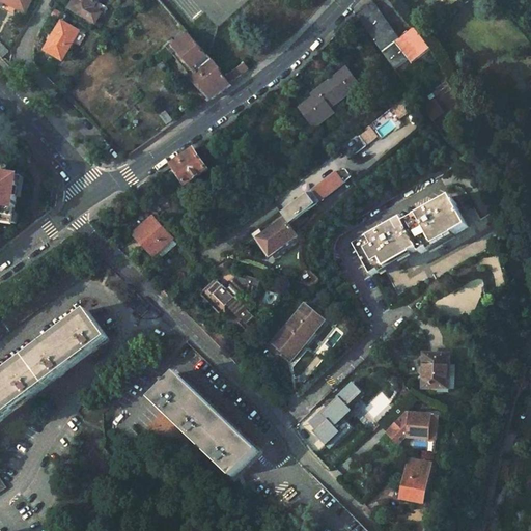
[(31,0),(0,0),(0,6),(3,8),(5,2),(26,11),(31,0)]
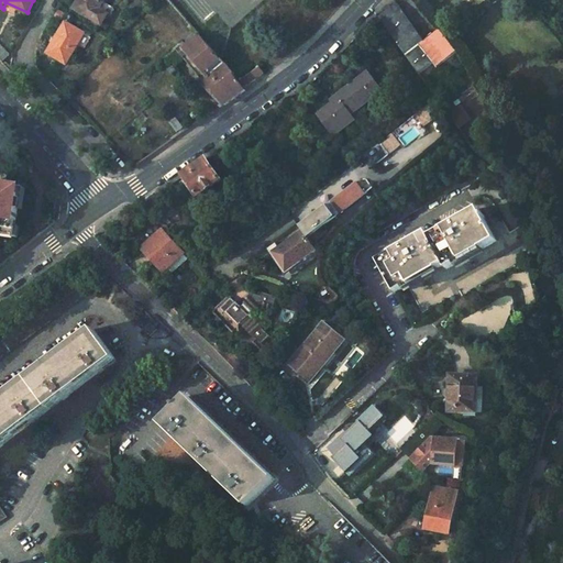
[(114,0),(78,0),(77,1),(105,18),(114,0)]
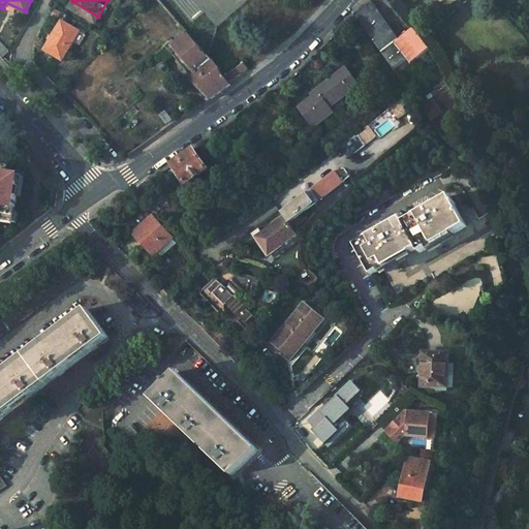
[(399,39),(372,2),(355,13),(393,68),(406,60),(409,64),(429,51),(413,29),(399,39)]
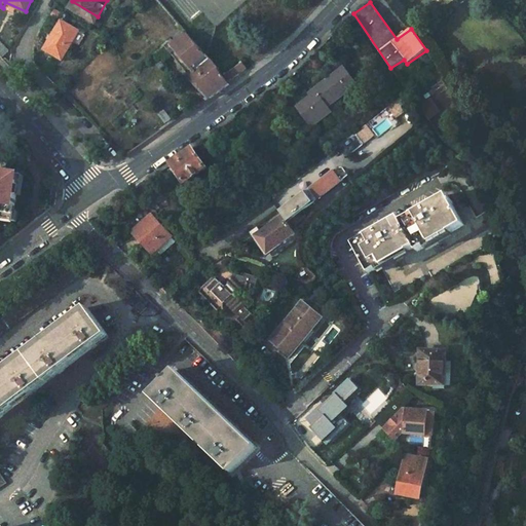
[(79,31),(62,20),(44,48),(62,60),(79,31)]
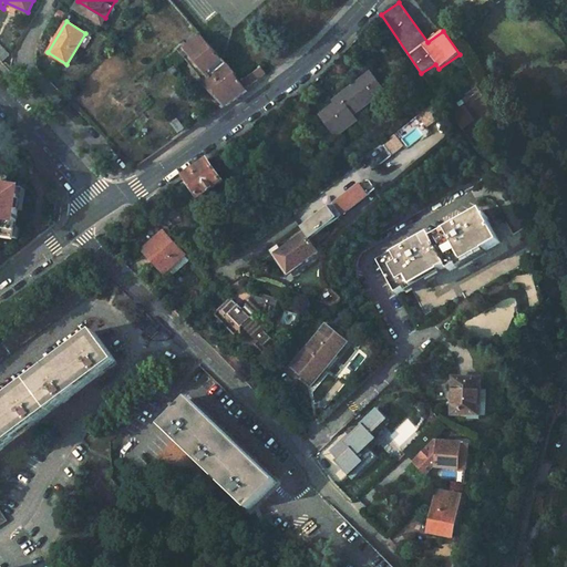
[(246,91),(195,30),(183,40),(187,45),(185,47),(209,74),(208,75),(209,78),(205,81),(226,106),(246,91)]
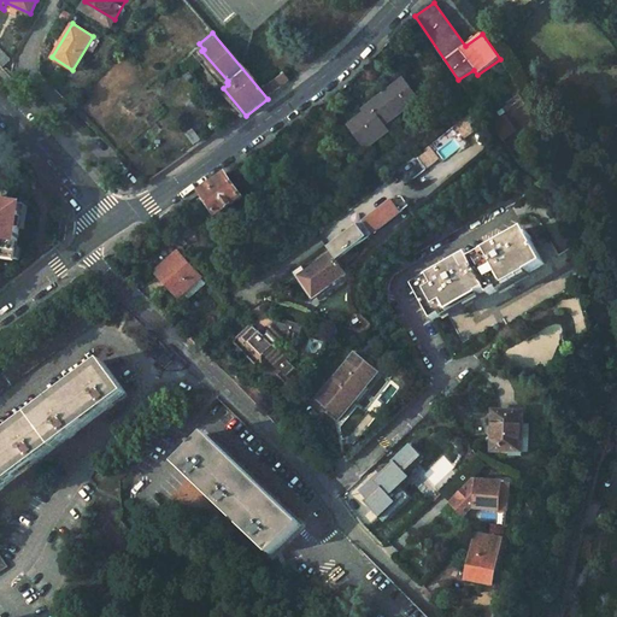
[(283,72),(260,89),(266,97),(289,81),(283,72)]
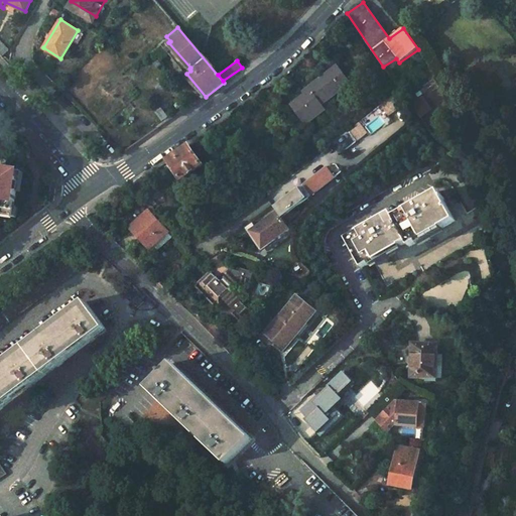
[(308,92),(291,105),(305,123),(323,110),(319,106),(349,83),(336,67),(306,89),(308,92)]
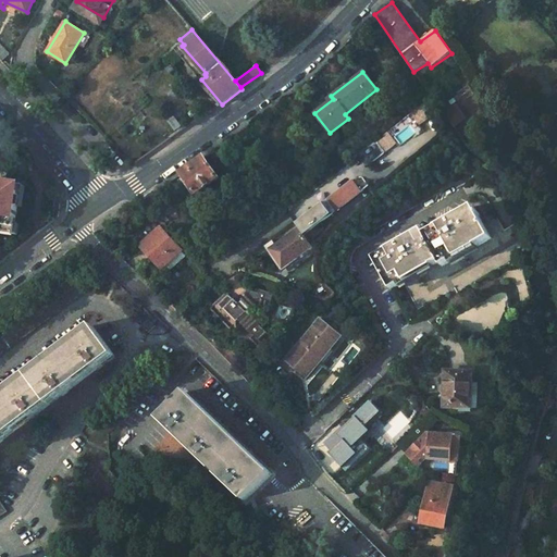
[(432,115),(423,103),(364,150),(372,161),(432,115)]
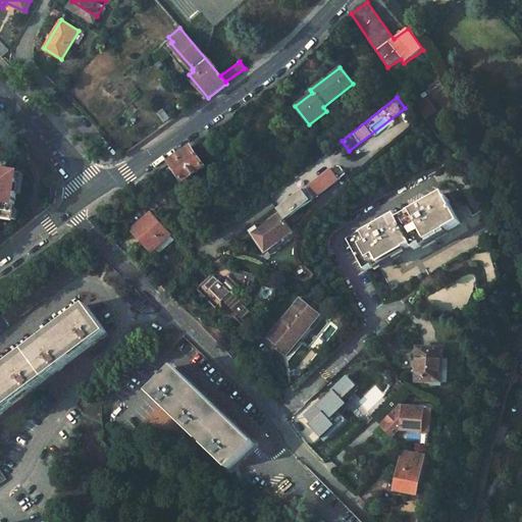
[(224,146),(229,154),(233,151),(228,143),(224,146)]
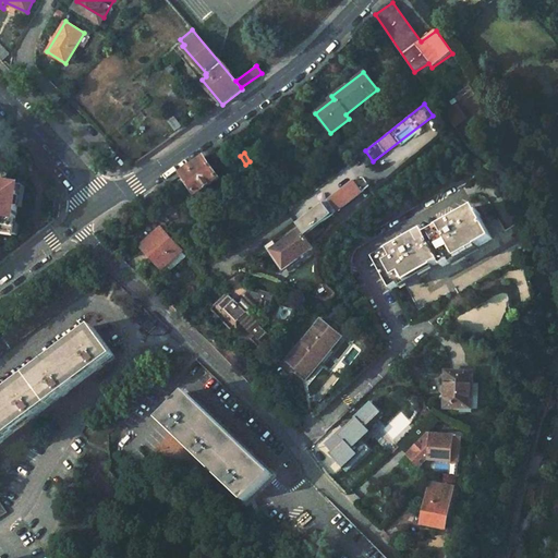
[(218,178),(205,157),(203,156),(179,172),(181,174),(194,194),(218,178)]
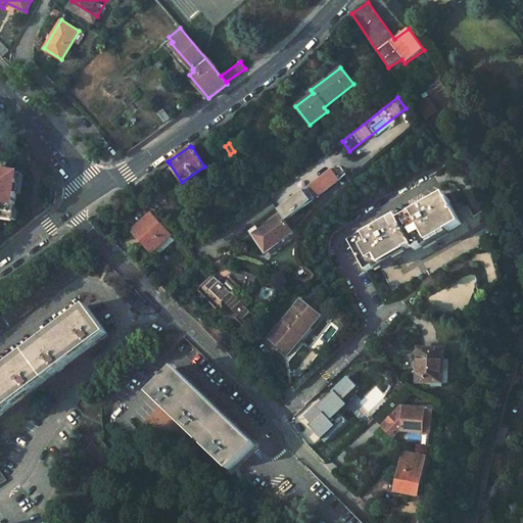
[(16,183),(17,177),(8,176),(9,167),(0,164),(0,221),(15,223),(20,184),(16,183)]
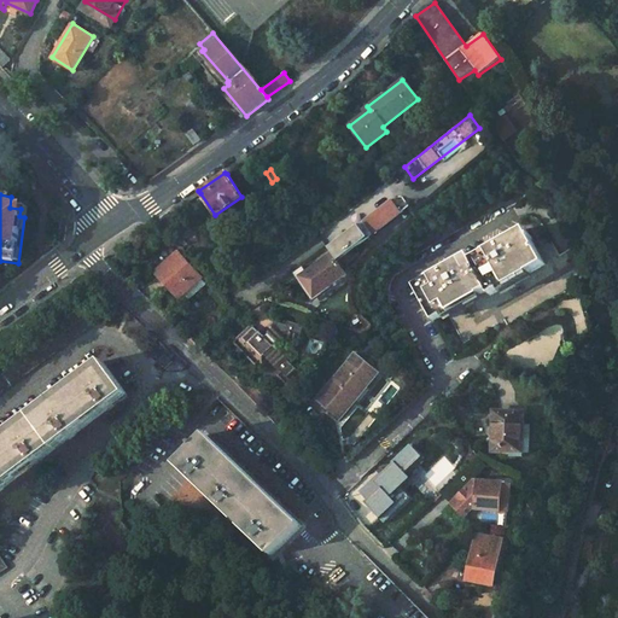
[(392,198),(327,248),(331,252),(299,275),(309,290),(316,285),(322,292),(348,274),(338,261),(403,213),(392,198)]
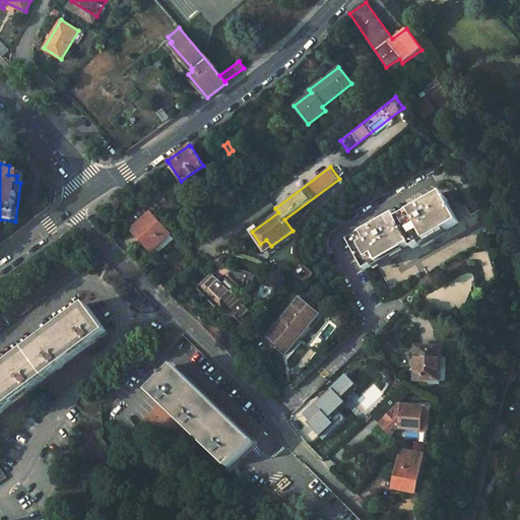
[(368,269),(380,264),(415,247),(417,252),(465,230),(458,216),(450,199),(403,221),(401,216),(353,239),(368,269)]
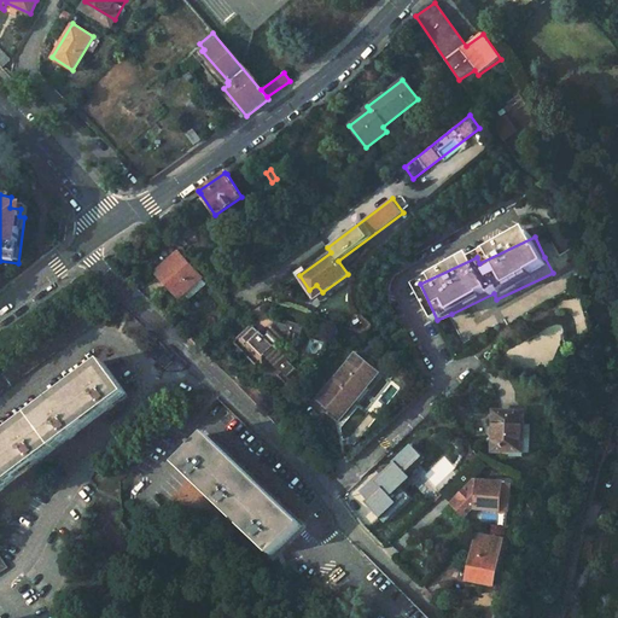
[(494,293),(452,314),(466,345),(507,325),(511,331),(595,291),(581,258),(575,262),(567,266),(560,250),(544,257),(553,273),(496,299),(494,293)]
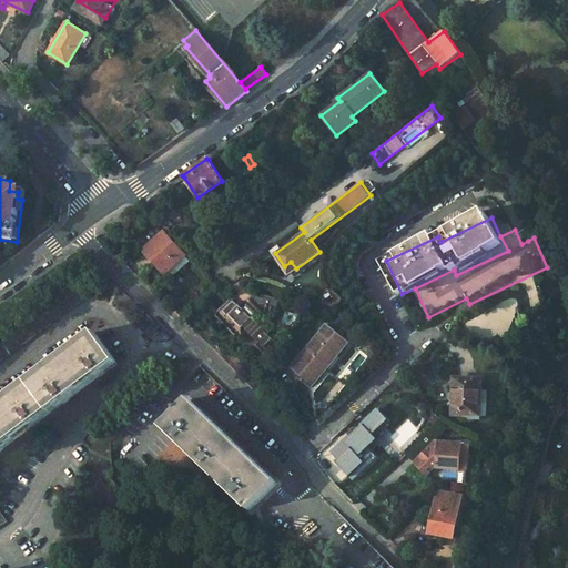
[(142,250),(164,274),(185,254),(163,231),(142,250)]
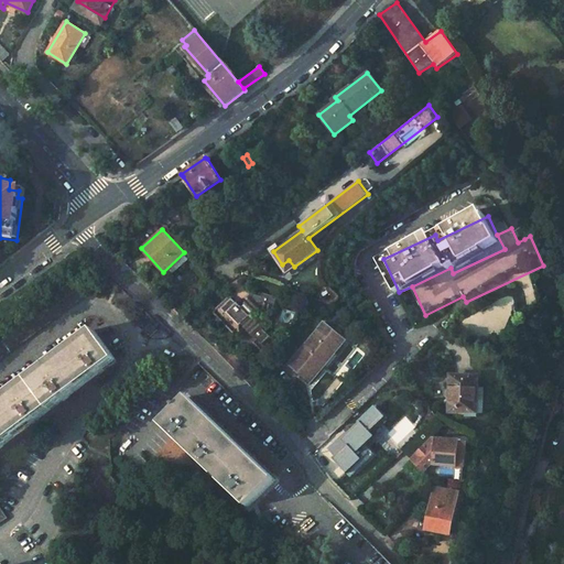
[(77,283),(0,339),(0,359),(87,295),(77,283)]
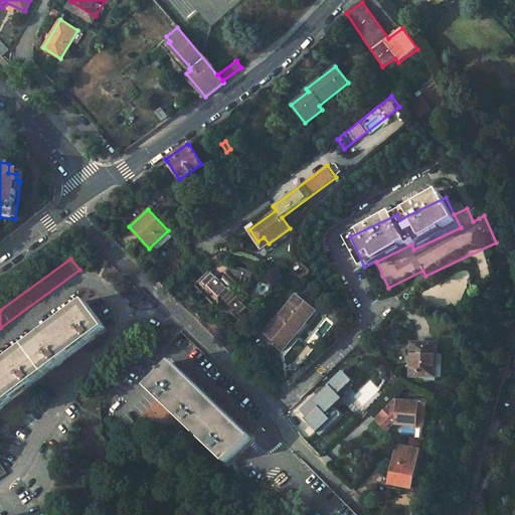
[(230,276),(220,283),(212,275),(203,285),(219,301),(221,299),(240,318),(247,311),(240,303),(245,298),(253,275),(240,270),(238,274),(231,272),(229,275),(230,276)]
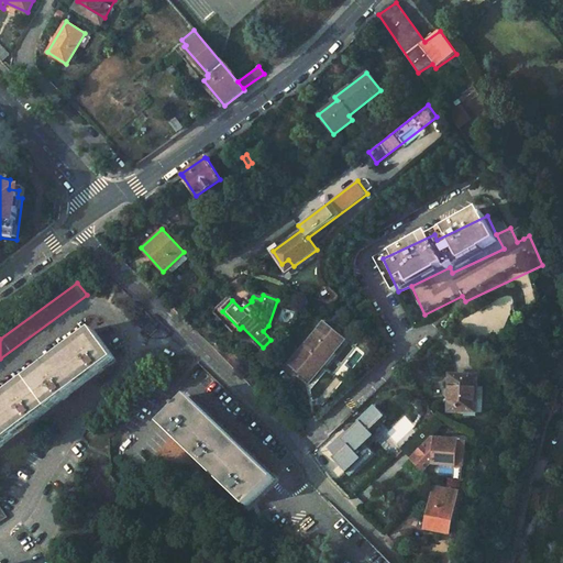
[(324,362),(321,360),(329,350),(333,353),(344,340),(341,337),(323,322),(288,363),(310,381),(324,362)]
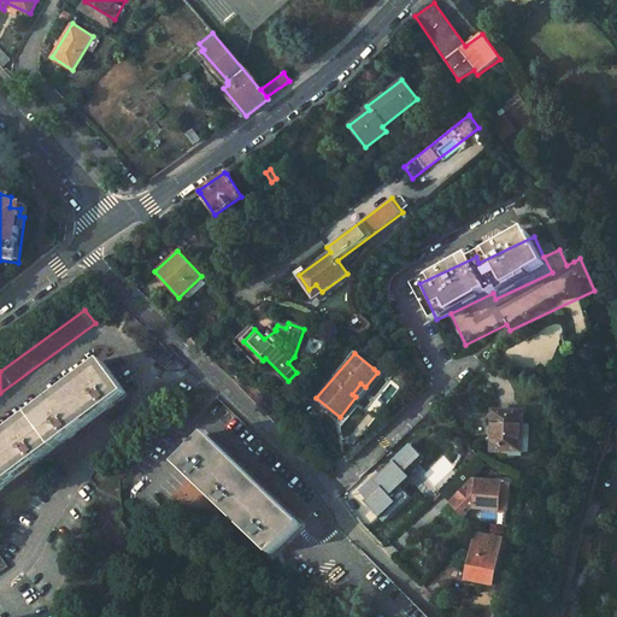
[(174,363),(165,356),(159,362),(166,370),(174,363)]
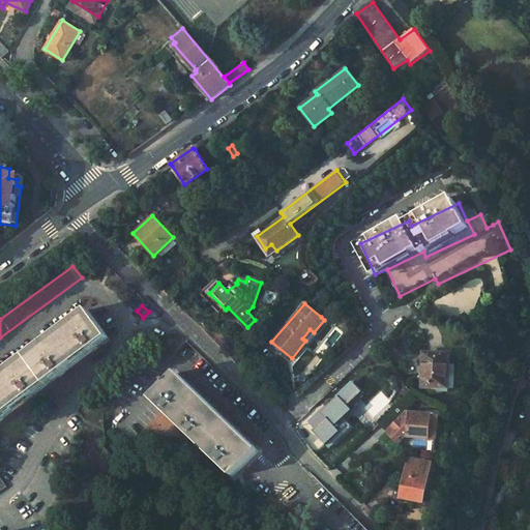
[(88,314),(0,377),(0,421),(109,342),(88,314)]
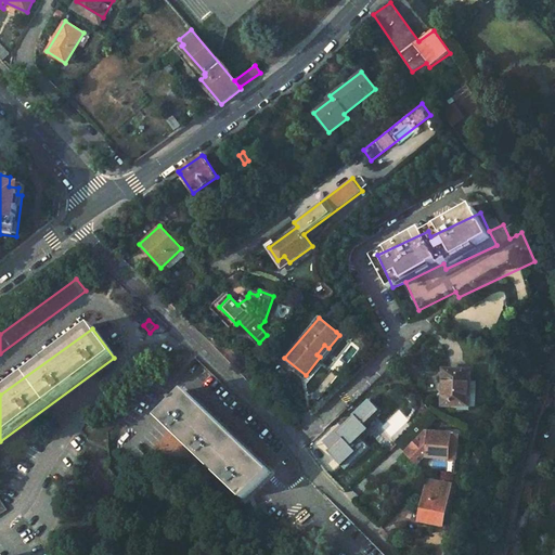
[(468,370),(442,370),(441,405),(451,405),(451,399),(468,399),(468,370)]
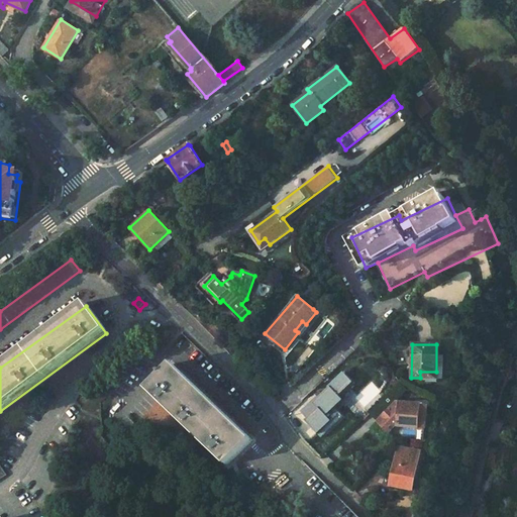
[(252,440),(175,365),(148,390),(227,467),(252,440)]
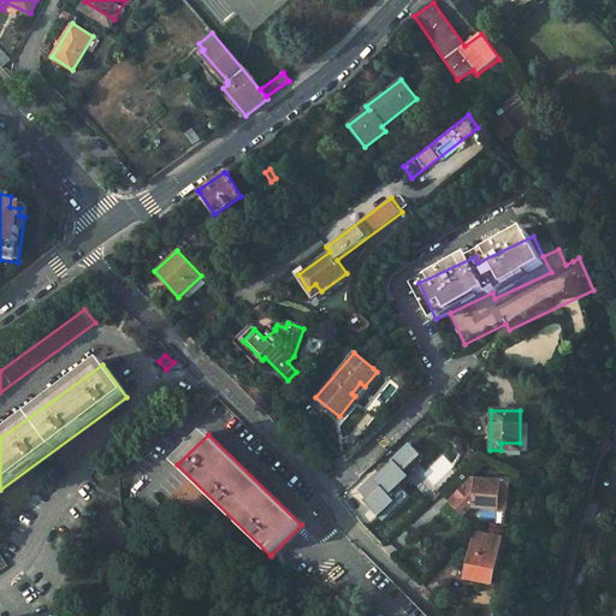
[(420,455),(410,443),(359,490),(366,498),(363,501),(379,516),(395,502),(389,495),(409,477),(403,471),(420,455)]
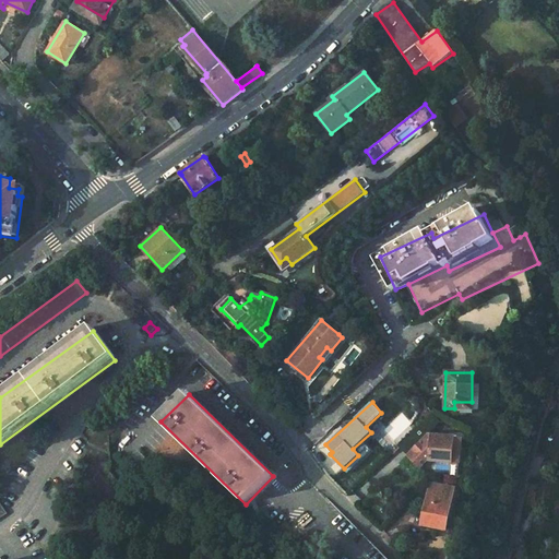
[(454,437),(430,435),(428,459),(451,462),(454,437)]
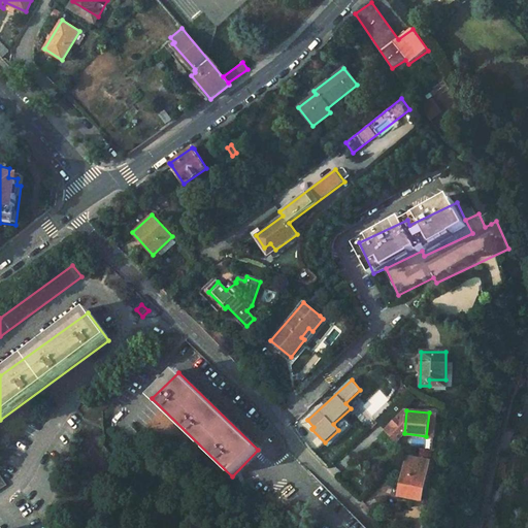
[(429,461),(406,456),(399,494),(421,499),(429,461)]
